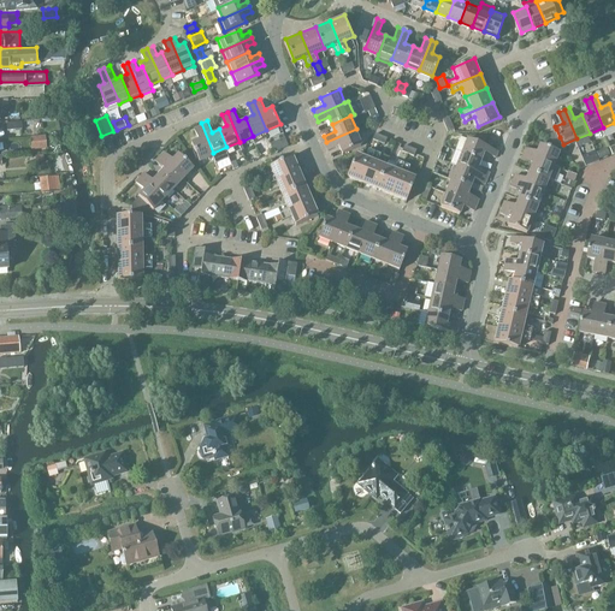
[(200,159),(213,153),(201,123),(195,126),(200,137),(191,140),(200,159)]
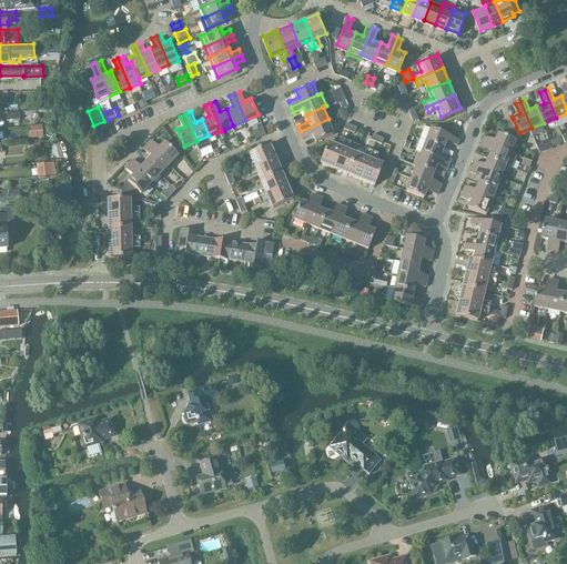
[(328,119),(301,131),(303,137),(314,132),(316,139),(334,131),(328,119)]
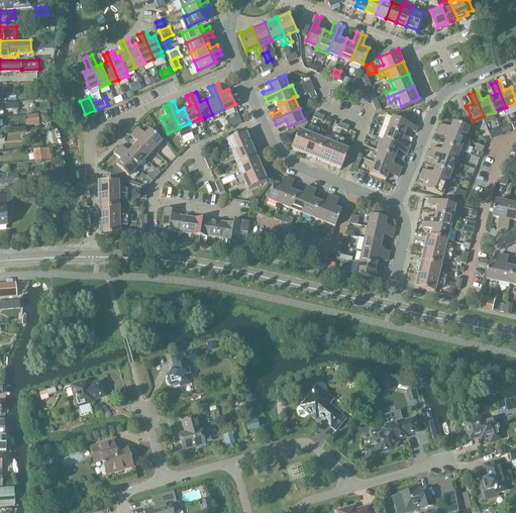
[(467,108),(459,111),(466,117),(470,115),(467,108)]
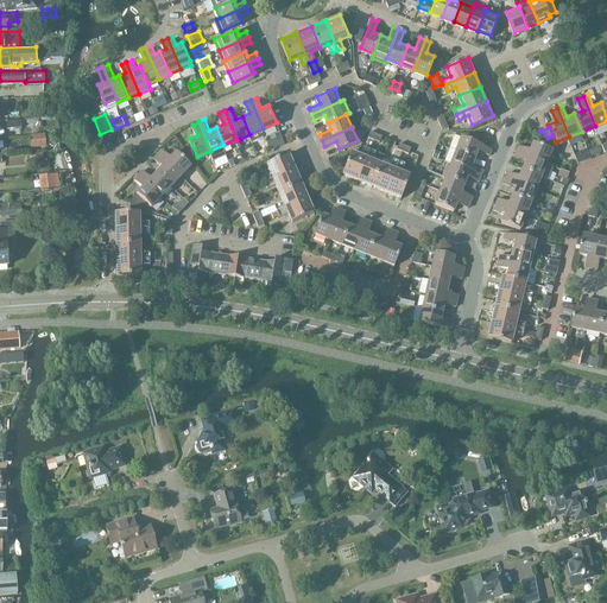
[(457,147),(475,156),(479,147),(489,152),(492,146),(462,134),(457,147)]
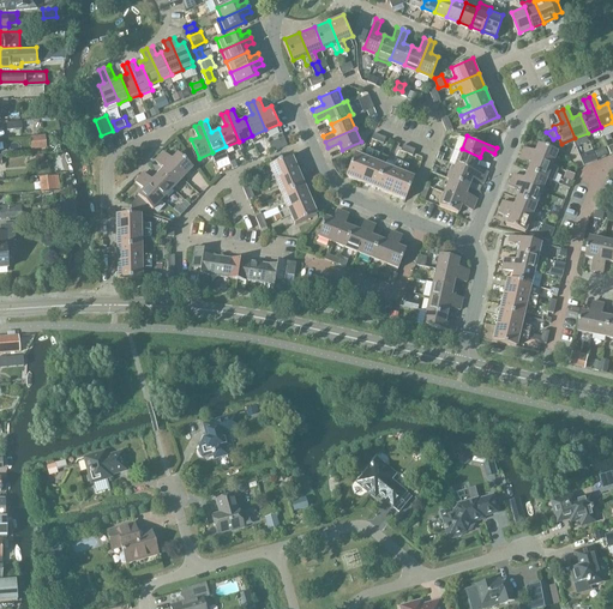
[(281,146),(277,138),(270,140),(274,149),(281,146)]
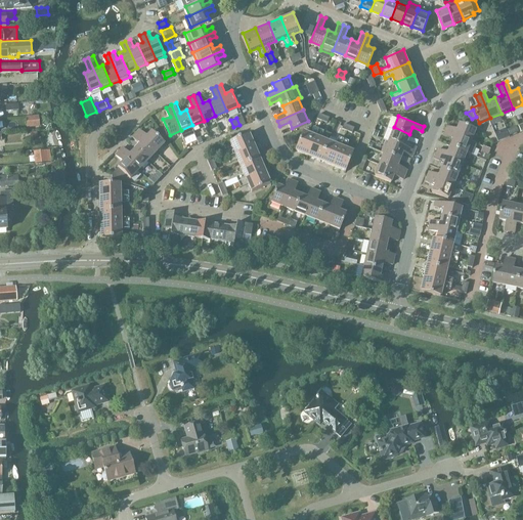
[(446,128),(472,138),(476,127),(461,120),(458,127),(448,123),(446,128)]
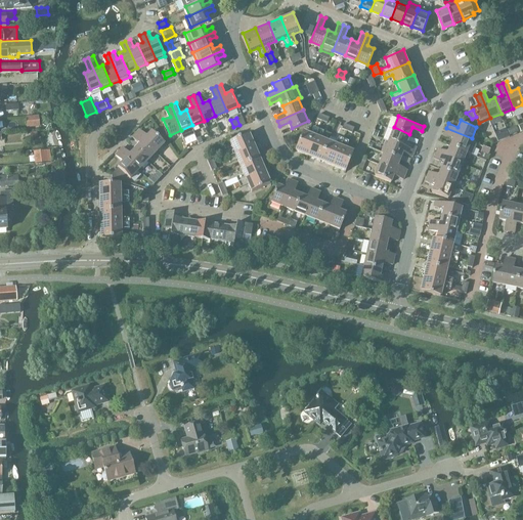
[(309,153),(319,126),(314,124),(311,132),(303,129),(296,147),(309,153)]
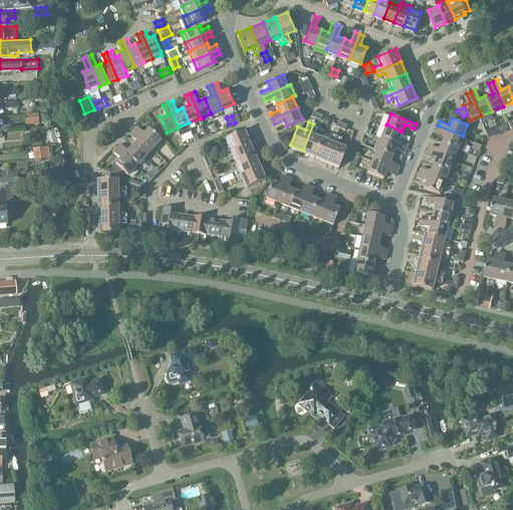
[(315,155),(322,137),(315,134),(318,125),(313,123),(303,150),(315,155)]
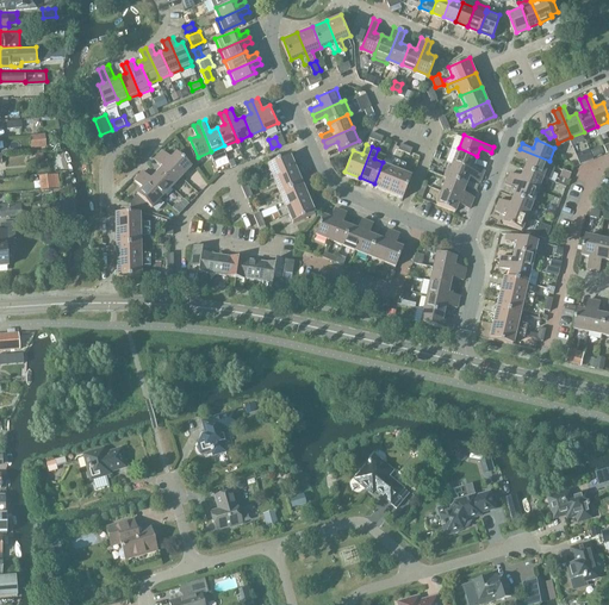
[(159,151),(182,174),(192,163),(178,149),(172,155),(163,148),(159,151)]
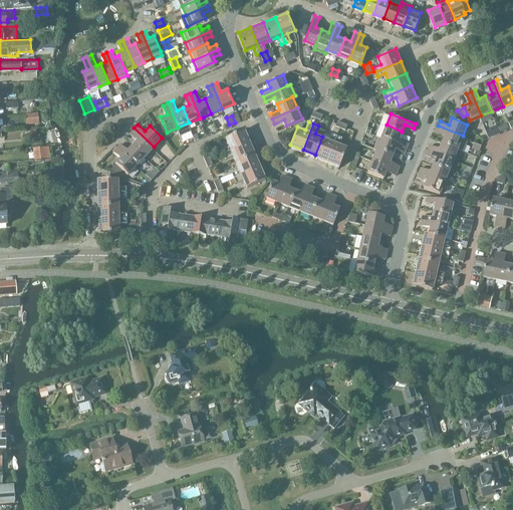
[(400,138),(402,132),(387,124),(381,136),(407,146),(409,142),(400,138)]
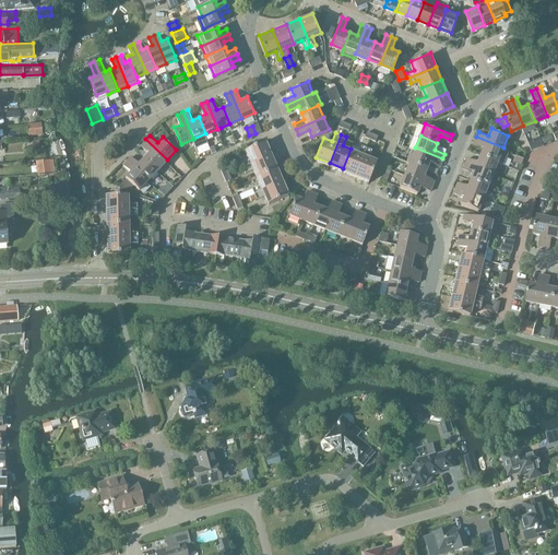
[(484,146),(482,153),(498,160),(505,162),(509,150),(503,148),(476,137),(474,142),(484,146)]
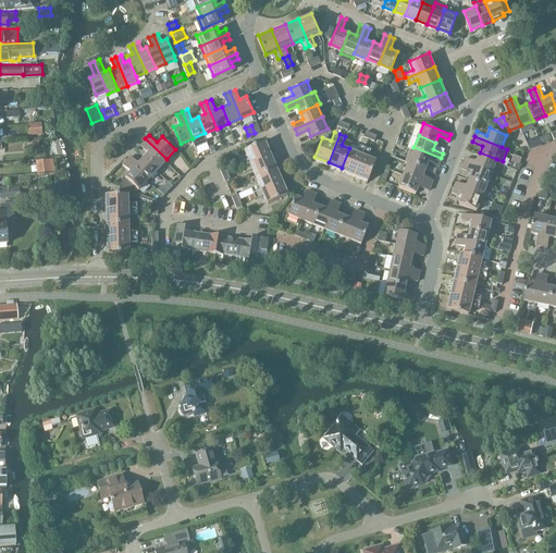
[(158,168),(167,159),(145,138),(141,143),(149,150),(144,156),(158,168)]
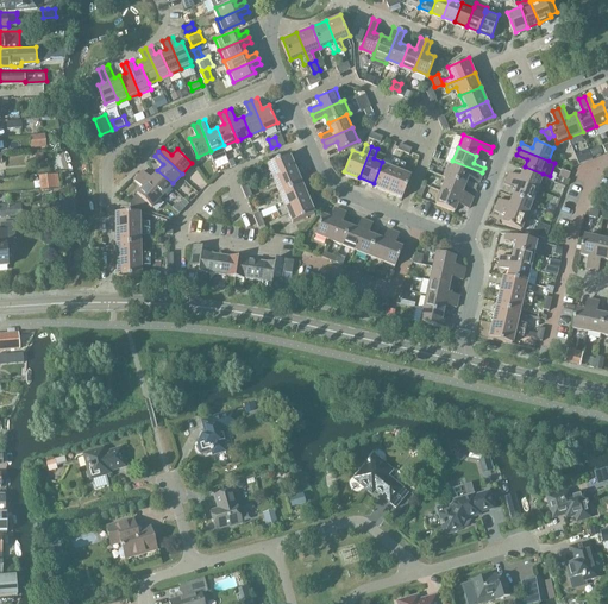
[(265,180),(296,167),(289,152),(269,161),(273,170),(263,174),(265,180)]
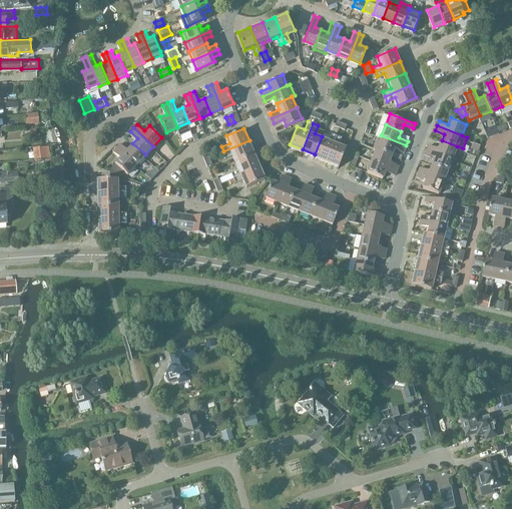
[(327,159),(337,133),(333,131),(330,139),(322,136),(315,154),(327,159)]
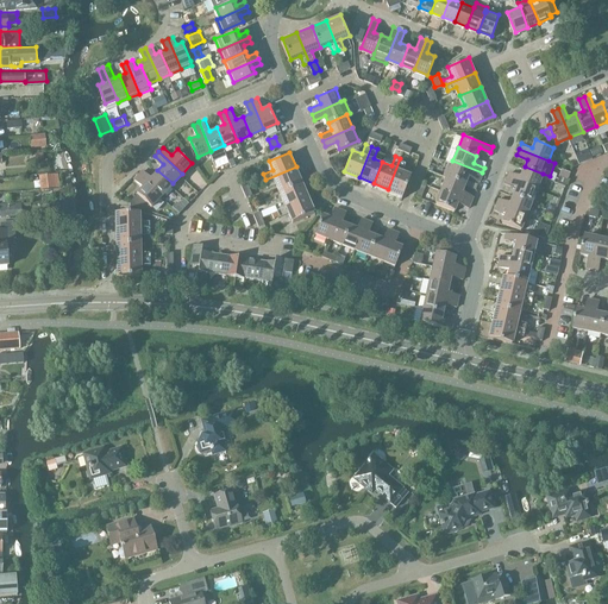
[(400,158),(388,189),(402,195),(412,174),(402,170),(406,161),(400,158)]
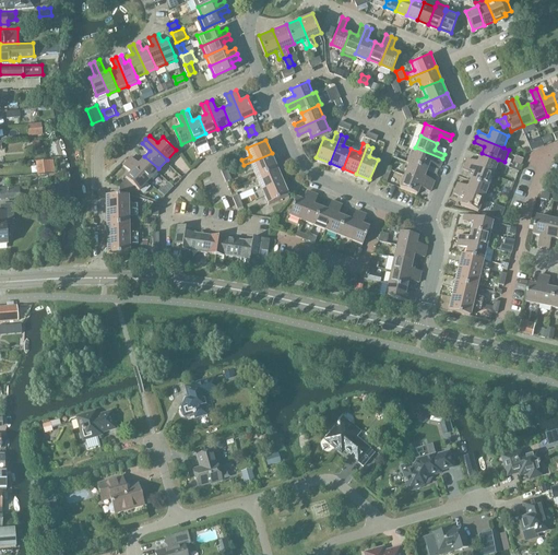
[(440,164),(442,158),(415,148),(411,161),(427,167),(430,161),(440,164)]
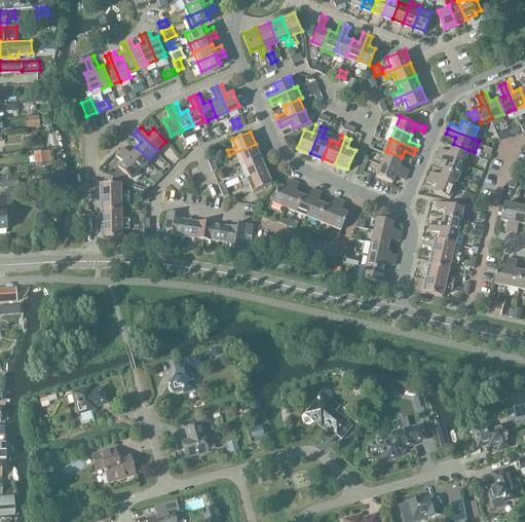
[(242,164),(261,156),(256,144),(229,155),(231,160),(239,156),(242,164)]
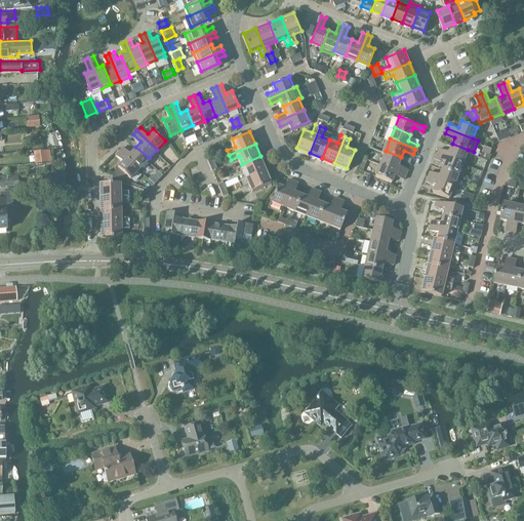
[(464,161),(468,150),(452,144),(449,150),(440,146),(438,151),(464,161)]
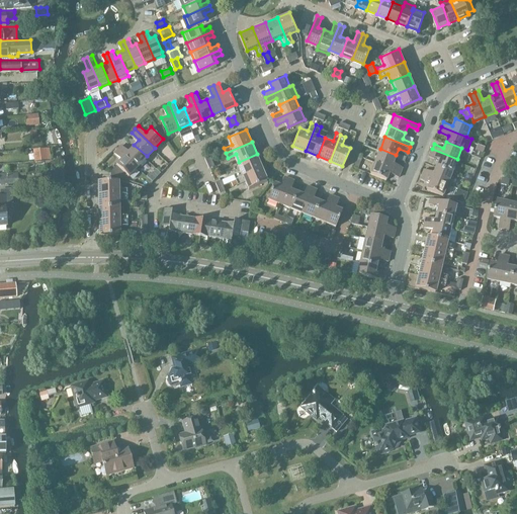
[(147,156),(134,145),(130,150),(122,143),(118,147),(138,165),(147,156)]
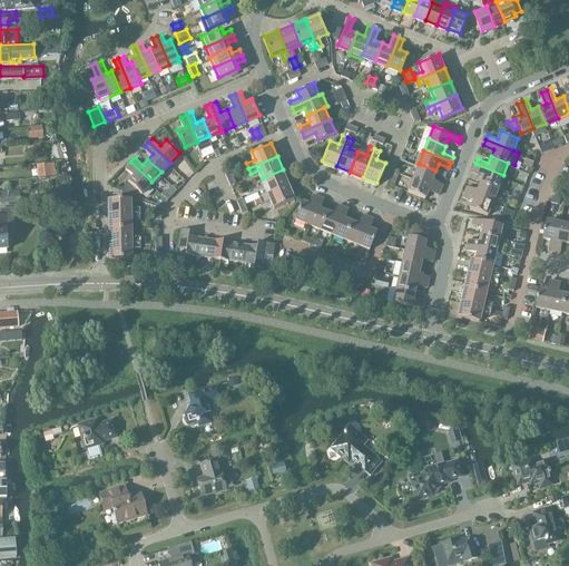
[(55,159),(46,160),(48,174),(57,173),(55,159)]
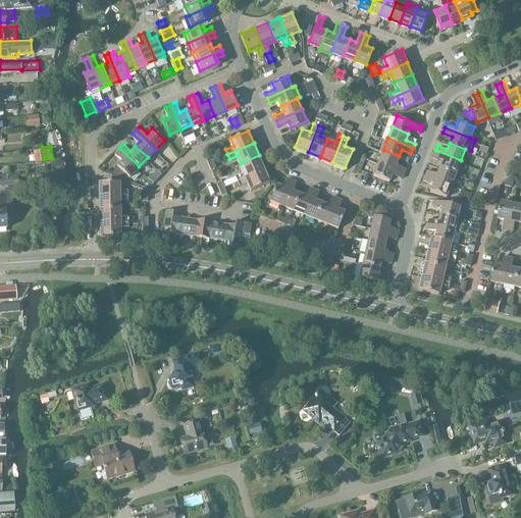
[(131,175),(139,166),(119,148),(115,152),(123,158),(118,163),(118,164),(128,173),(131,175)]
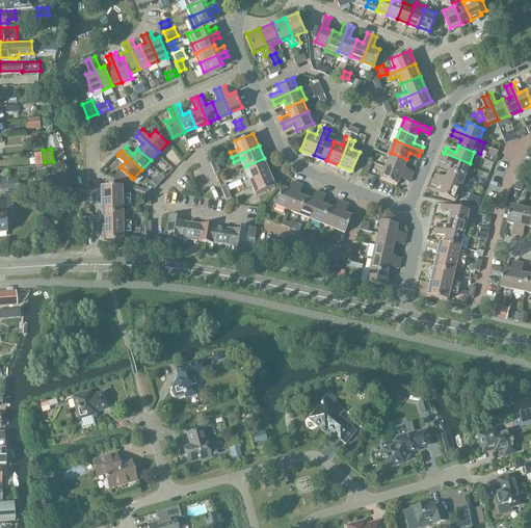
[(404,165),(406,159),(391,153),(386,164),(412,175),(414,169),(404,165)]
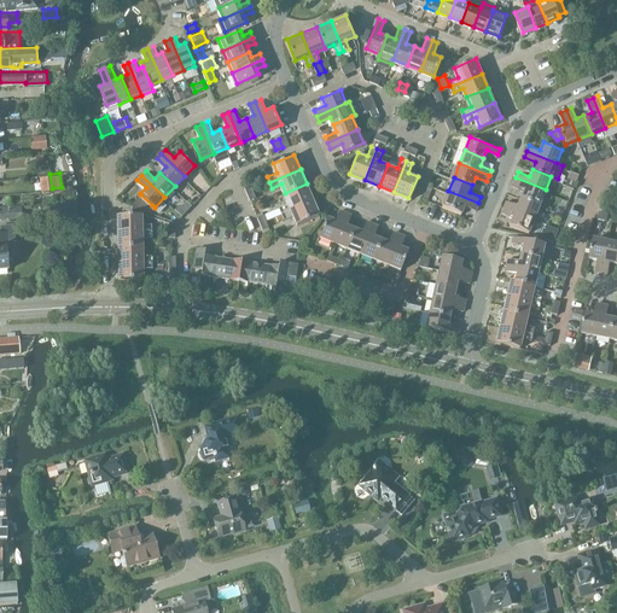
[(540,203),(546,190),(516,177),(513,184),(524,188),(522,196),(540,203)]
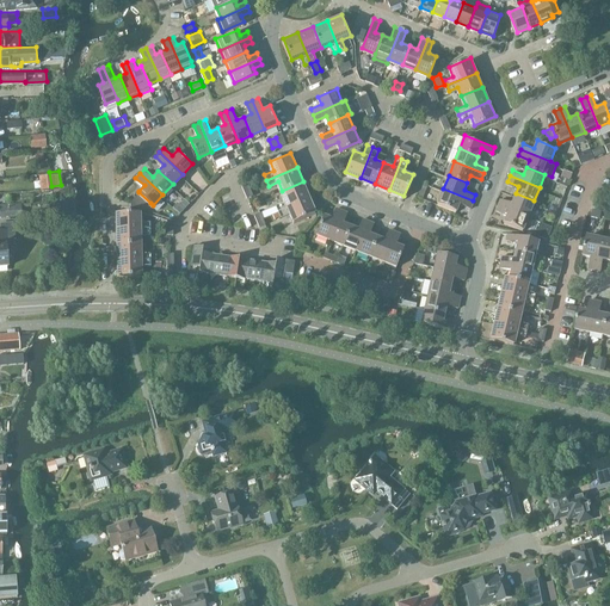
[(279,209),(309,196),(303,181),(282,191),(285,199),(277,203),(279,209)]
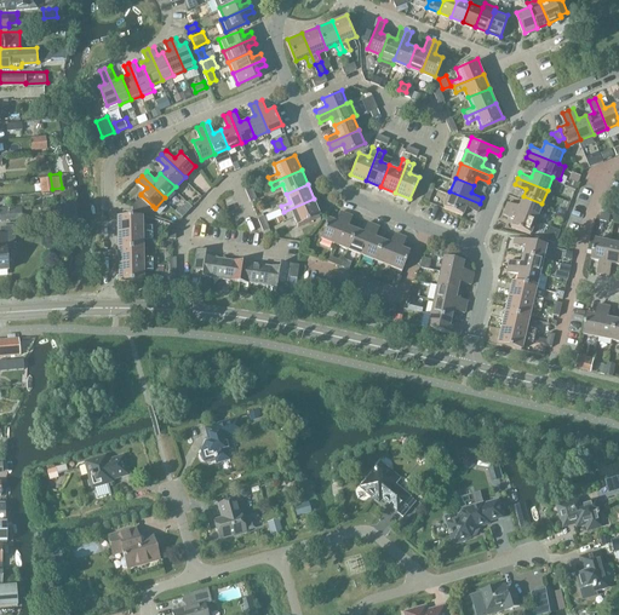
[(477,210),(480,203),(450,191),(445,205),(463,212),(466,205),(477,210)]
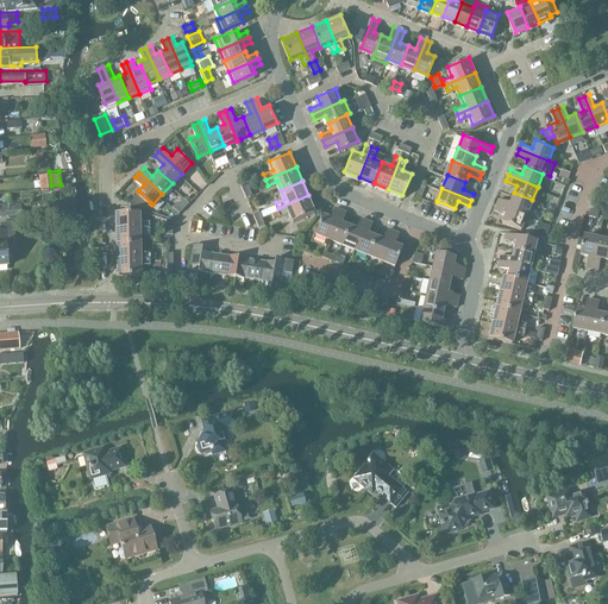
[(138,192),(131,199),(131,207),(146,206),(150,202),(138,192)]
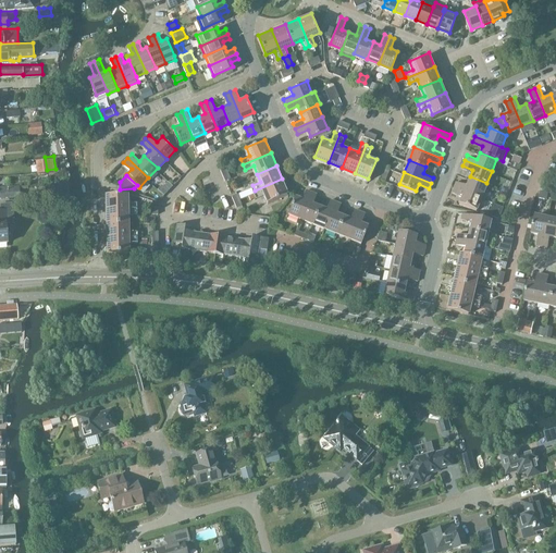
[(482,195),(486,183),(470,176),(467,183),(457,180),(455,185),(482,195)]
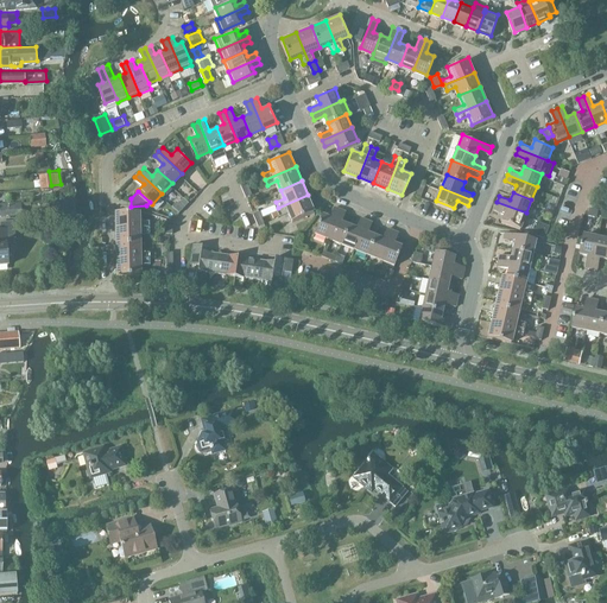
[(308,195),(278,208),(280,214),(289,210),(293,219),(314,210),(308,195)]
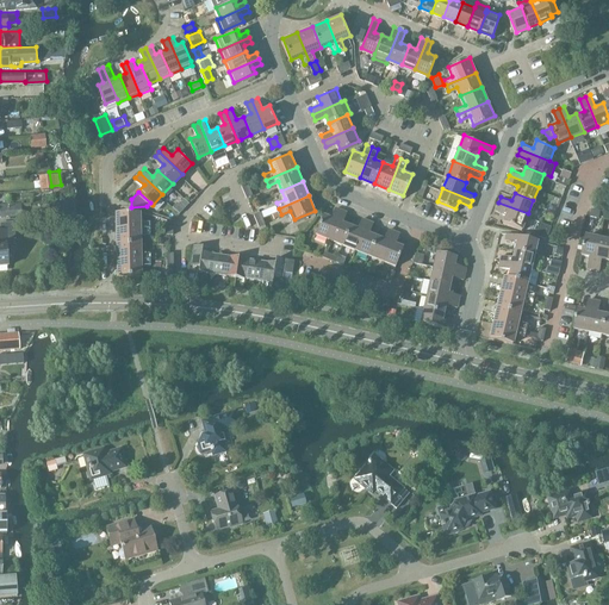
[(185,197),(181,201),(186,206),(191,201),(185,197)]
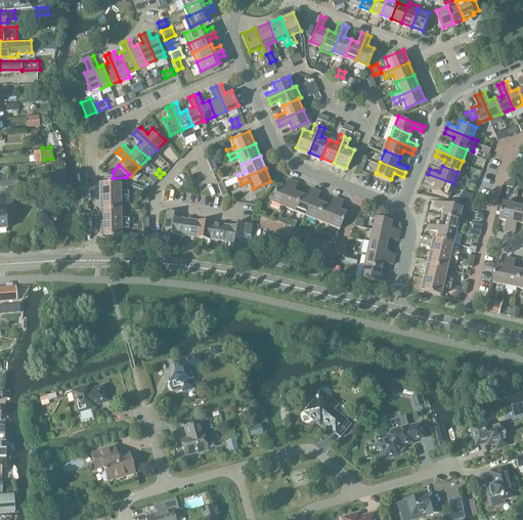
[(0,183),(4,183),(4,182),(11,182),(11,183),(19,182),(19,173),(10,173),(8,173),(0,173),(0,183)]
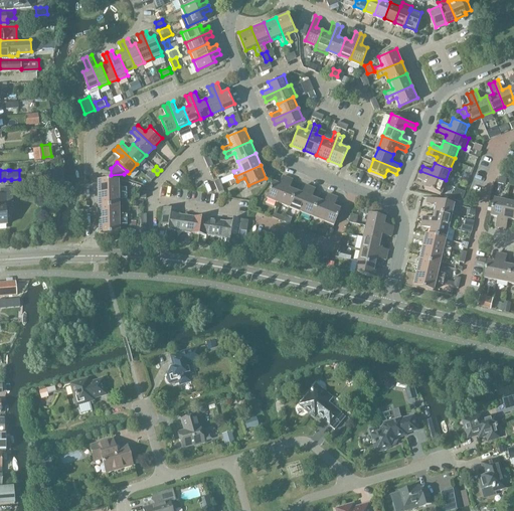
[(441,192),(446,180),(420,171),(418,175),(427,179),(425,186),(441,192)]
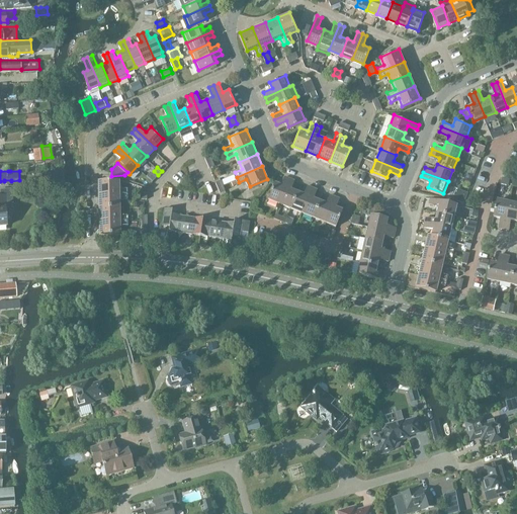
[(280,201),(290,176),(285,174),(281,183),(275,181),(269,196),(280,201)]
